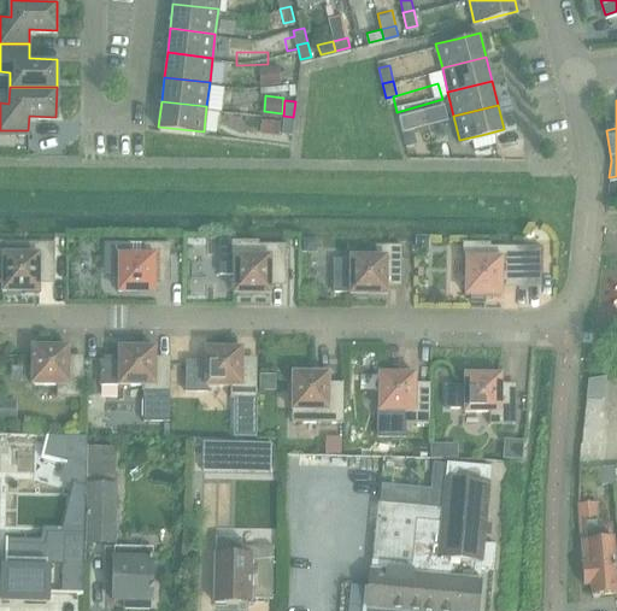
[(403,128),(413,125),(410,111),(399,115),(403,128)]
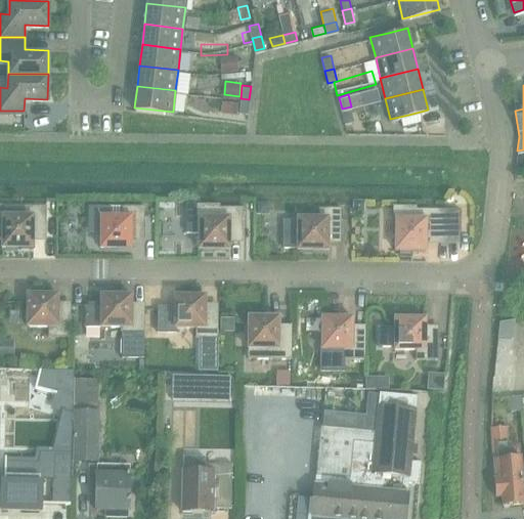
[(236,113),(238,101),(211,97),(210,105),(221,107),(220,111),(236,113)]
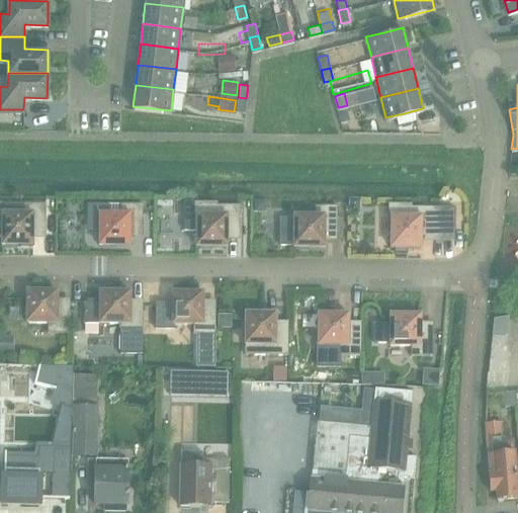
[(236,109),(245,110),(246,98),(238,97),(236,109)]
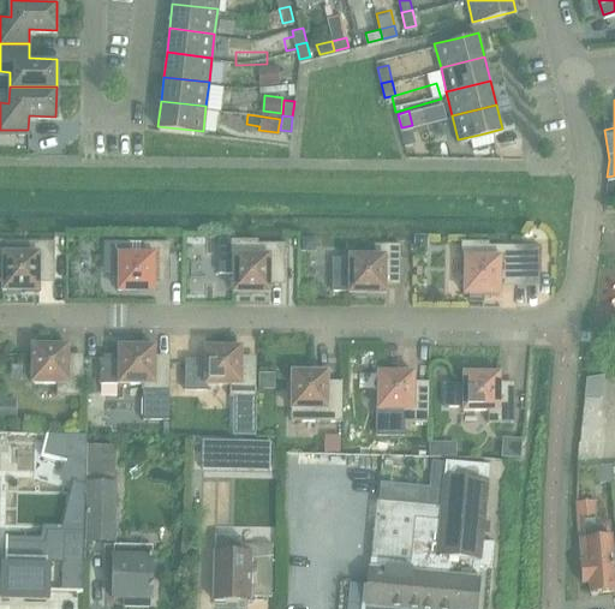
[(405,143),(416,141),(412,125),(401,127),(405,143)]
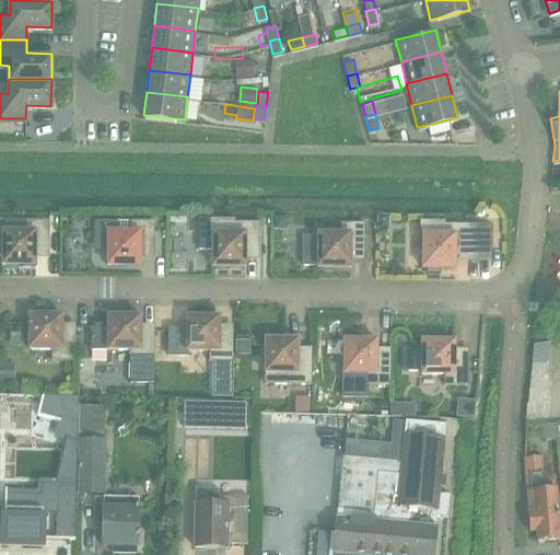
[(377,211),(377,223),(389,224),(389,212),(377,211)]
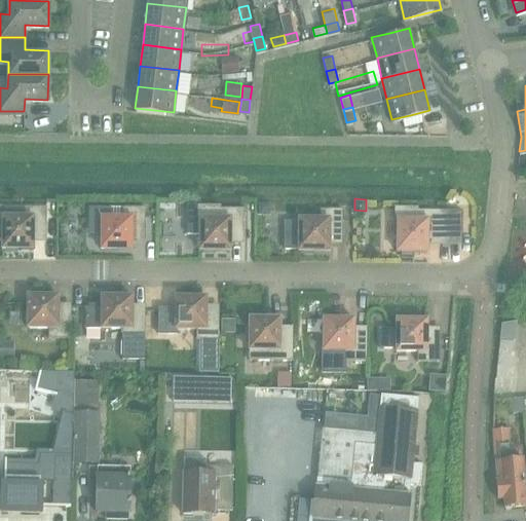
[(46,230),(46,203),(2,203),(2,246),(33,246),(33,230),(46,230)]
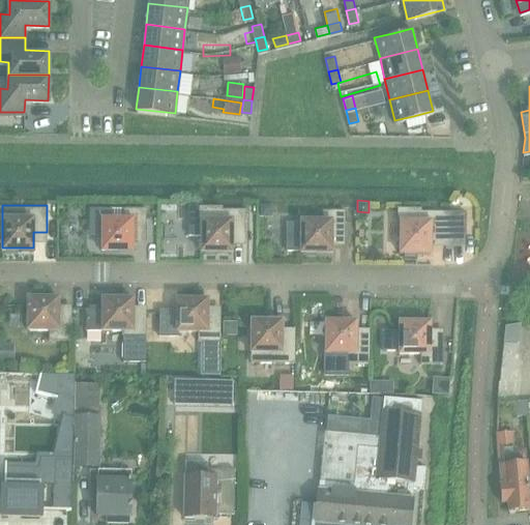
[(122,215),(101,215),(101,249),(133,249),(133,232),(144,233),(144,235),(146,235),(146,206),(122,206),(122,215)]
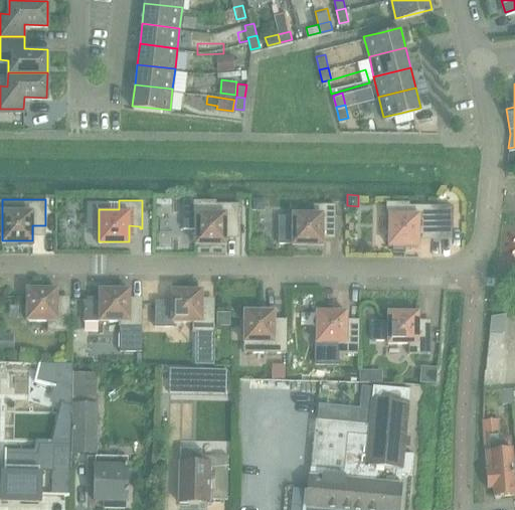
[(195,200),(195,242),(225,242),(225,226),(236,226),(236,229),(238,229),(238,201),(195,200)]
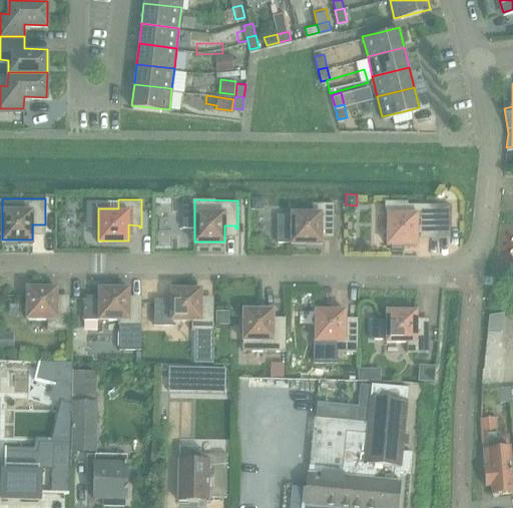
[(334,201),(311,200),(311,210),(291,210),(291,241),(321,242),(321,226),(332,226),(332,228),(334,228),(334,201)]
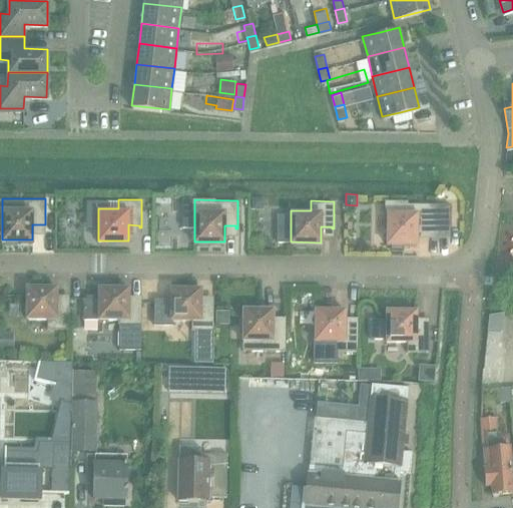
[(450,202),(430,202),(387,201),(387,242),(417,242),(417,227),(428,227),(428,229),(430,229),(430,227),(448,227),(448,229),(450,229),(450,202)]
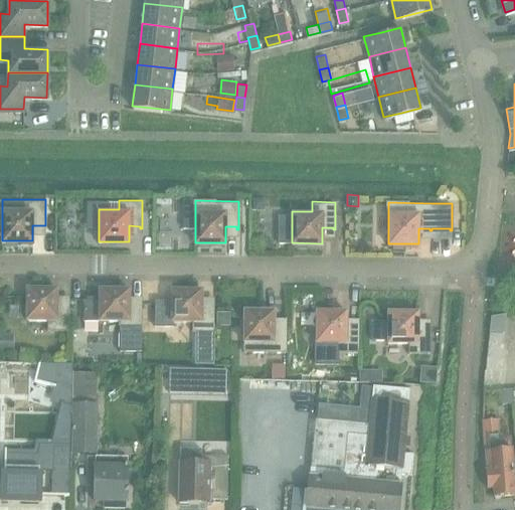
[(26,286),(26,318),(46,318),(46,328),(69,328),(69,300),(68,300),(68,303),(56,302),(57,287),(26,286)]
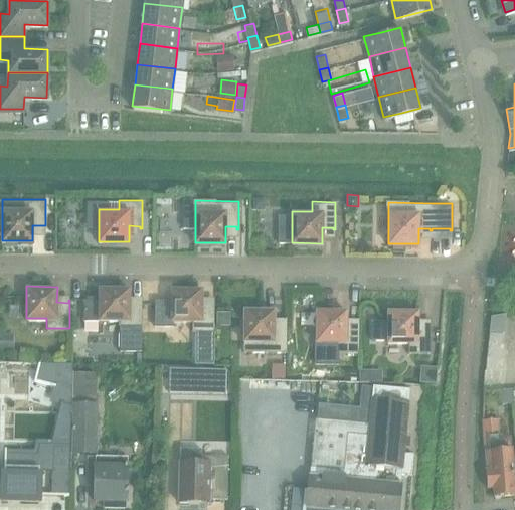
[(82,297),(82,318),(119,319),(119,348),(141,349),(142,329),(142,301),(141,301),(141,303),(130,303),(130,287),(99,287),(99,297),(82,297)]
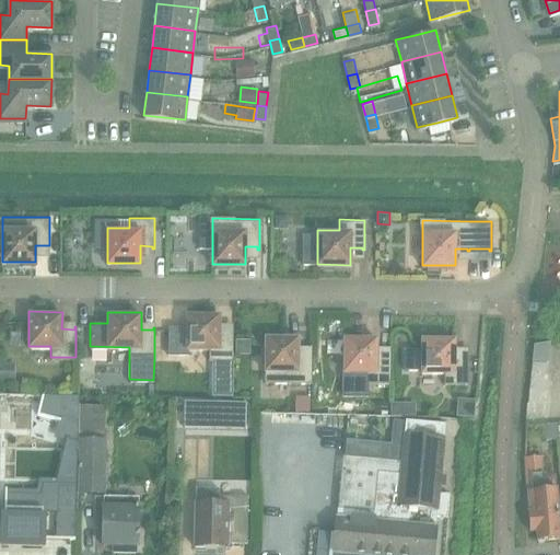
[(186,324),(167,324),(167,353),(187,353),(187,347),(208,347),(208,358),(212,358),(233,358),(233,327),(232,327),(232,331),(220,331),(220,313),(186,313),(186,322),(186,324)]
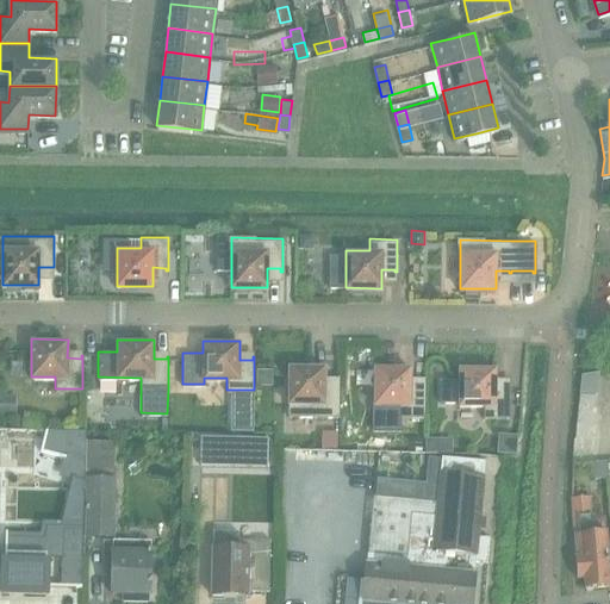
[(340,381),(337,381),(337,384),(324,384),(324,366),(288,365),(288,413),(340,415),(340,381)]
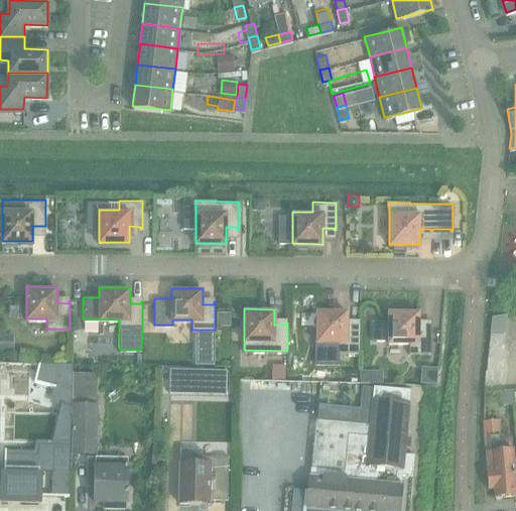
[(316,341),(315,341),(315,363),(340,363),(340,351),(360,351),(360,324),(359,324),(359,326),(347,326),(348,309),(316,309),(316,341)]
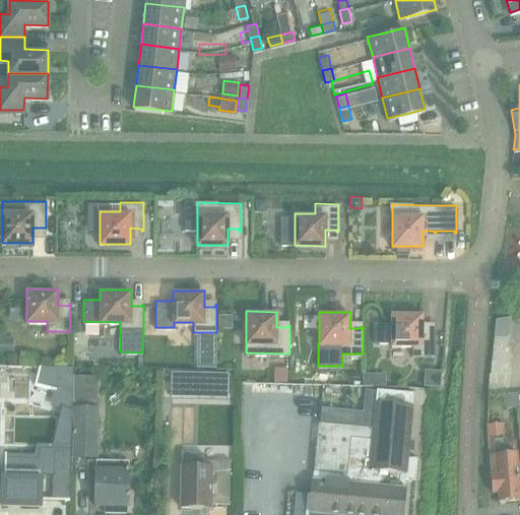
[(391,321),(376,321),(375,340),(391,341),(391,344),(411,344),(411,355),(435,355),(435,326),(434,326),(434,329),(421,328),(423,313),(392,313),(391,321)]
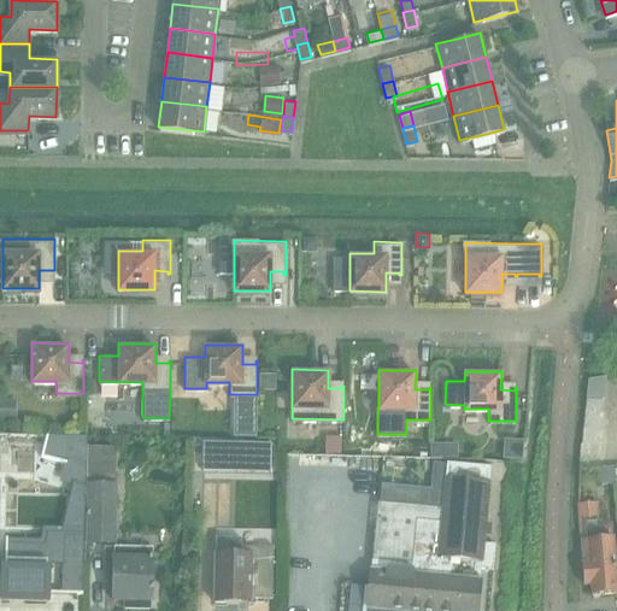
[(588,376),(587,393),(607,392),(605,375),(588,376)]
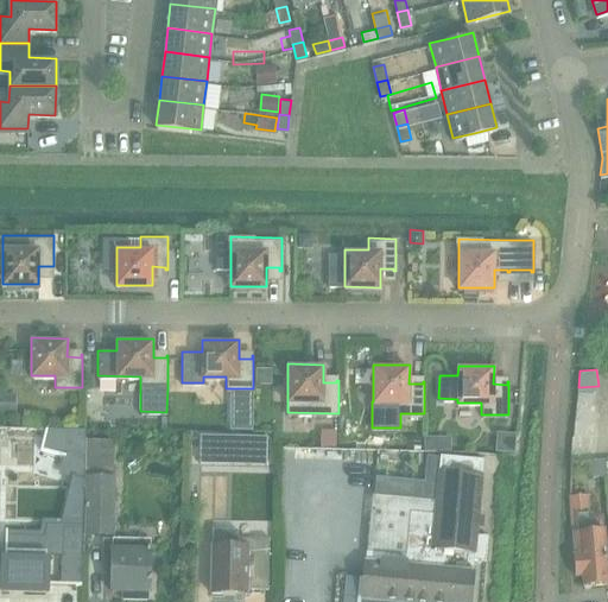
[(0,388),(0,409),(17,410),(17,390),(0,388)]
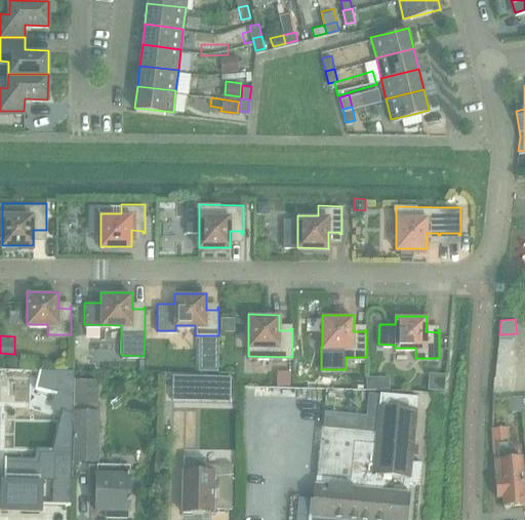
[(73,403),(73,377),(74,368),(0,366),(0,415),(72,417),(73,403)]
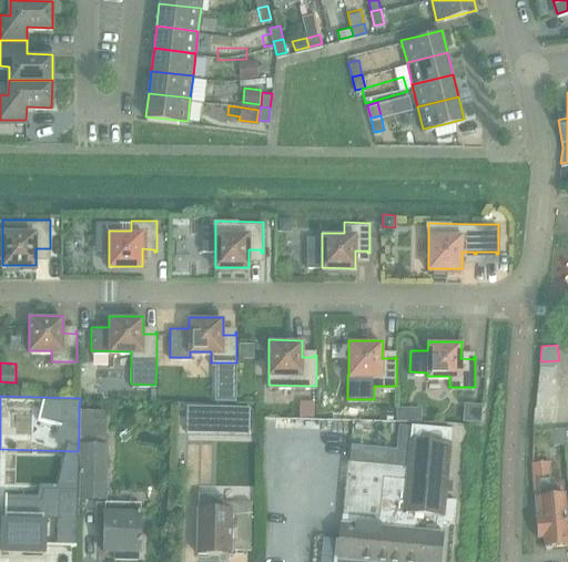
[(300,398),(298,414),(314,415),(315,399),(300,398)]
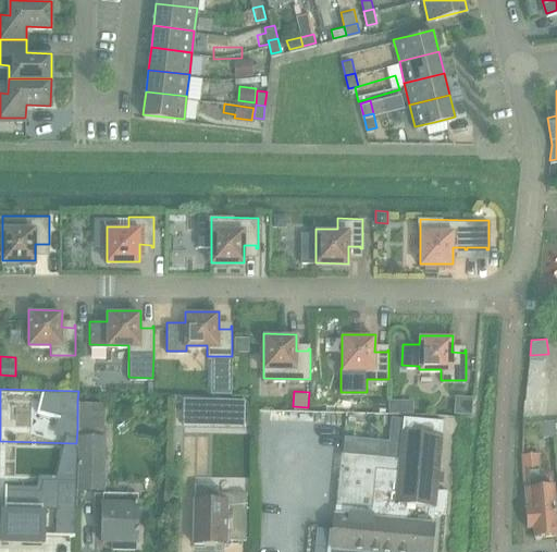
[(184,396),(183,422),(213,424),(214,397),(184,396)]
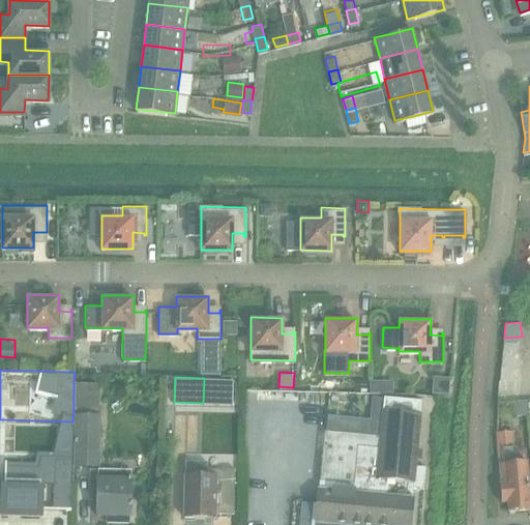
[(354,379),(354,389),(366,389),(367,379),(354,379)]
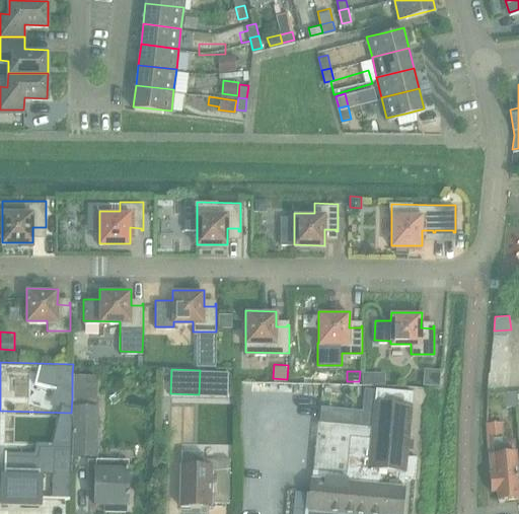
[(490,382),(518,380),(518,371),(489,372),(490,382)]
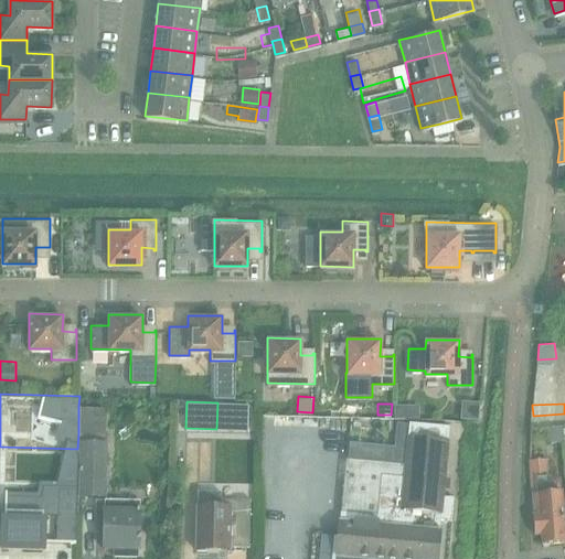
[(78,433),(92,433),(106,434),(107,407),(78,406),(78,433)]
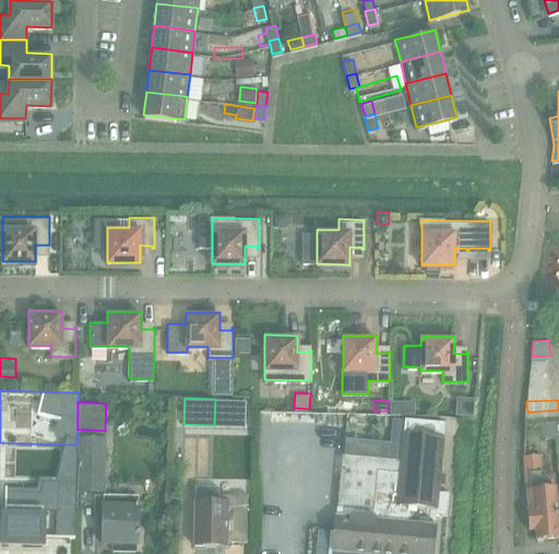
[(336,504),(332,553),(395,553),(396,552),(414,553),(431,553),(436,513),(447,514),(449,491),(438,490),(444,421),(405,416),(401,448),(344,443),(340,487),(361,490),(360,494),(340,493),(339,504),(336,504)]
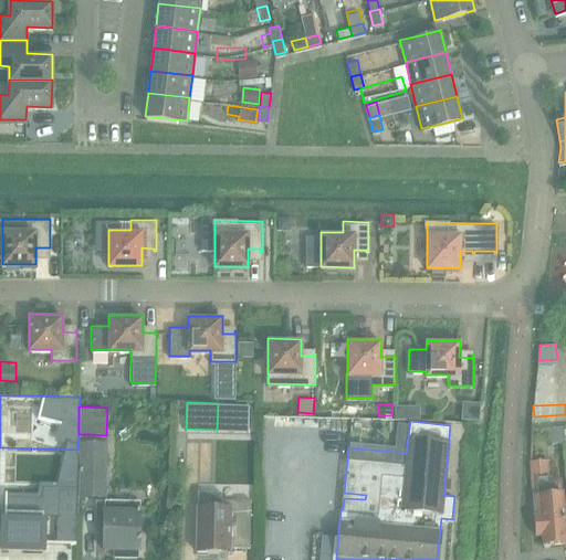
[(250,452),(249,424),(227,425),(228,453),(250,452)]
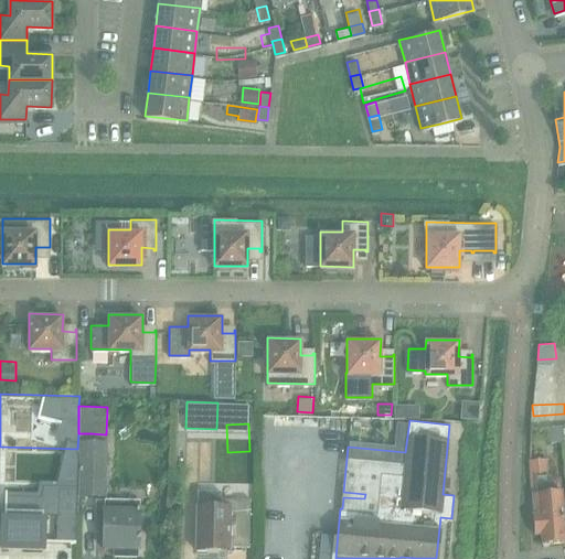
[(106,493),(107,440),(81,440),(80,493),(106,493)]
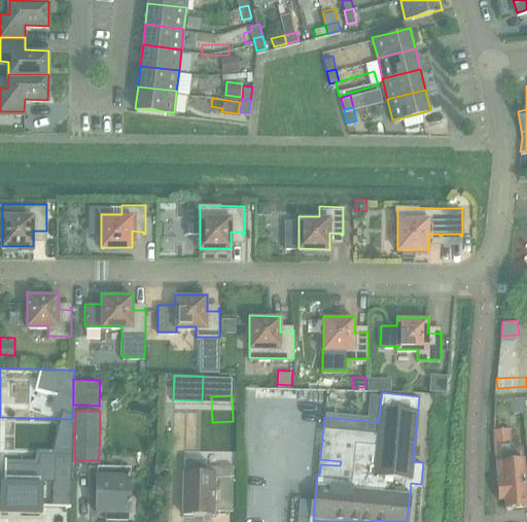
[(508,426),(493,427),(496,454),(496,456),(497,478),(496,478),(498,496),(504,496),(505,506),(526,503),(526,492),(526,483),(524,456),(513,457),(512,443),(511,443),(508,426)]
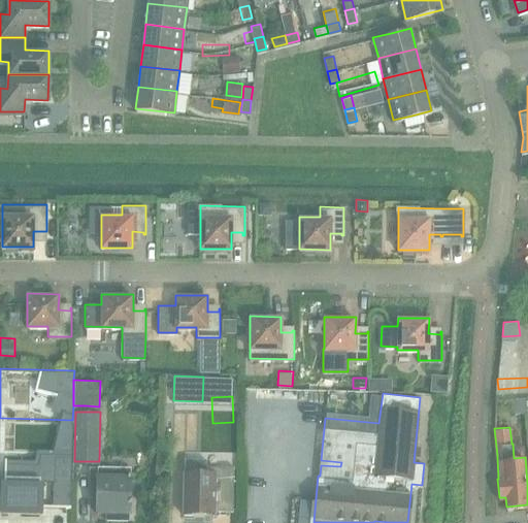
[(184,492),(183,513),(215,514),(215,509),(233,510),(233,489),(234,465),(204,464),(204,457),(184,457),(184,471),(184,492)]
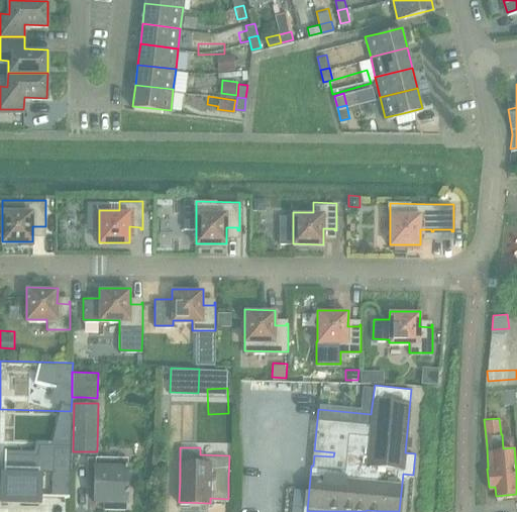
[(128,456),(114,456),(95,455),(94,500),(104,500),(104,507),(125,507),(125,501),(127,501),(128,456)]
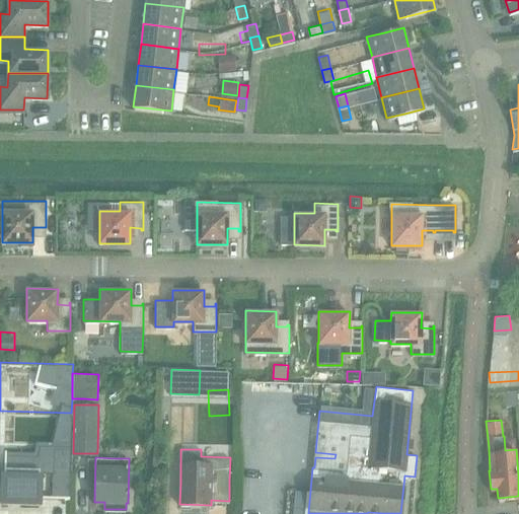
[(5,458),(4,471),(0,470),(0,485),(4,486),(4,500),(38,501),(39,459),(5,458)]
